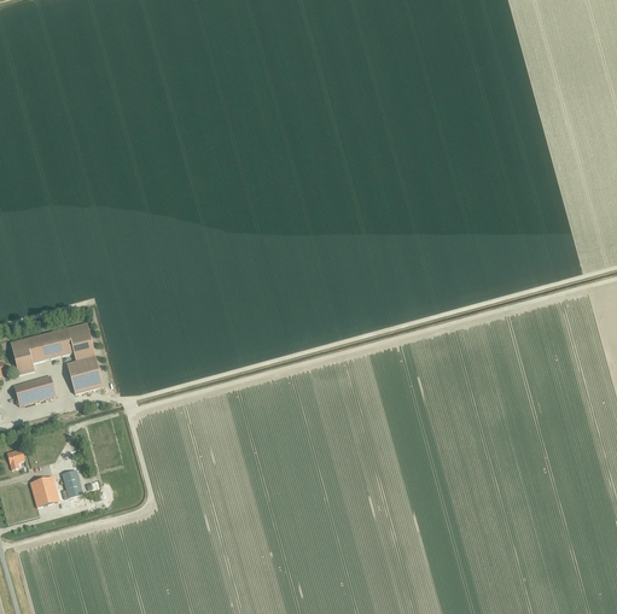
[(86,322),(67,328),(73,351),(75,360),(94,355),(86,322)]
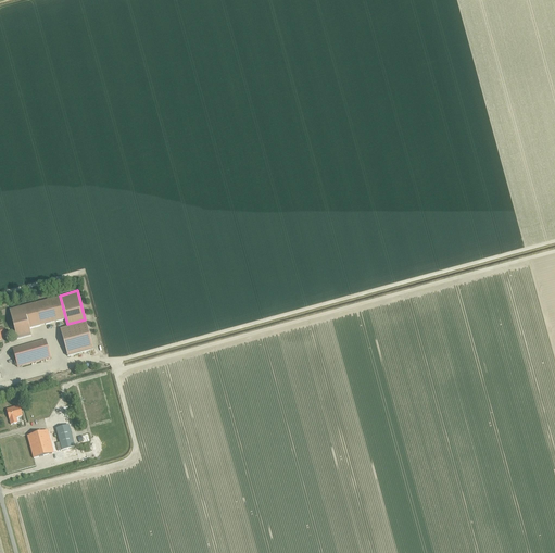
[(28,326),(65,316),(60,296),(10,308),(16,336),(23,335),(26,334),(30,332),(30,331),(28,326)]
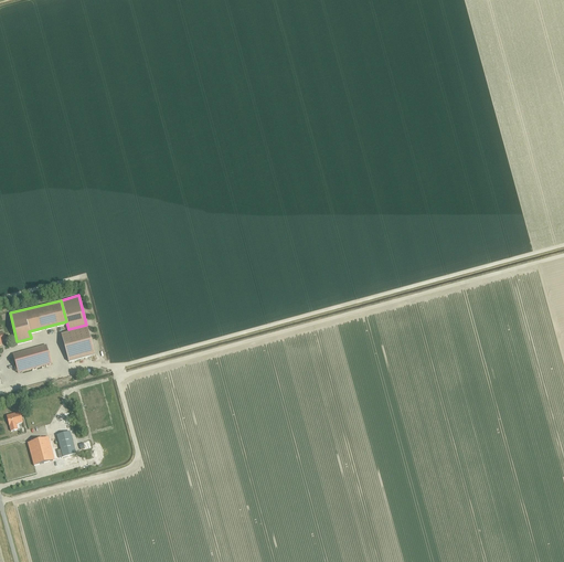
[(87,330),(86,325),(68,329),(61,331),(67,359),(87,353),(94,352),(87,330)]
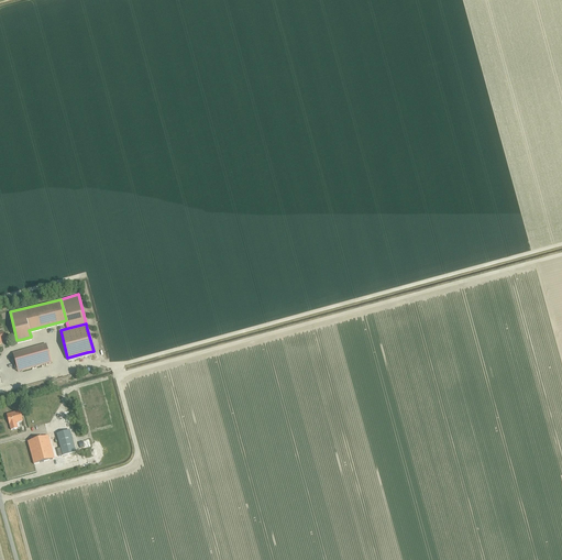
[(17,369),(50,360),(45,341),(12,350),(17,369)]
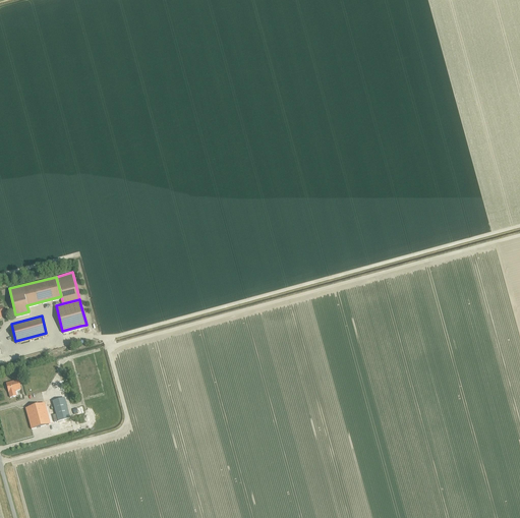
[(13,389),(19,387),(17,378),(5,381),(8,390),(9,395),(15,393),(13,389)]
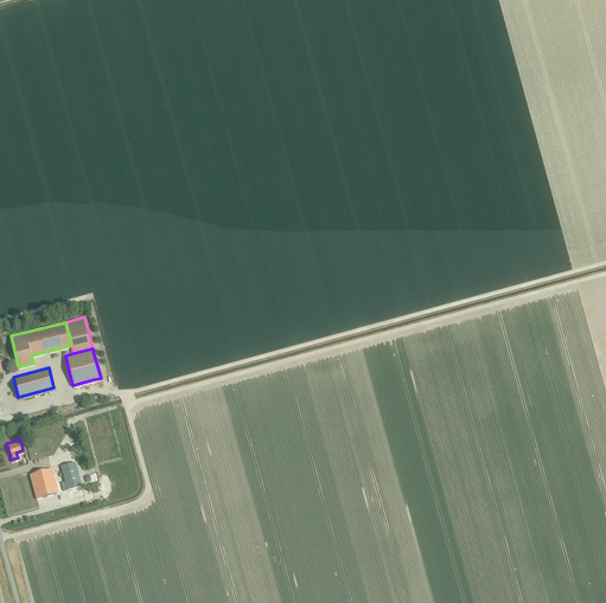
[(59,464),(64,480),(67,487),(80,483),(74,461),(59,464)]
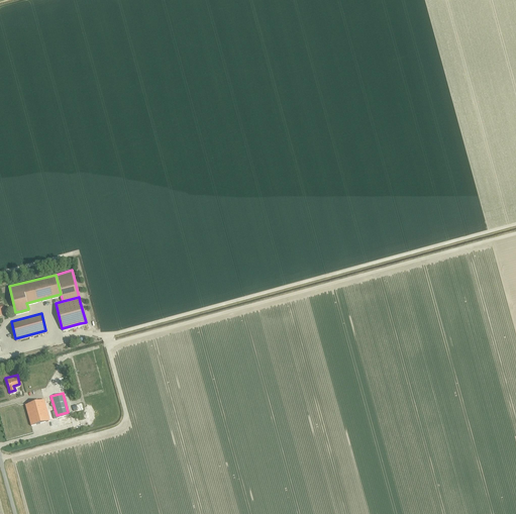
[(24,403),(26,409),(30,423),(48,418),(43,398),(24,403)]
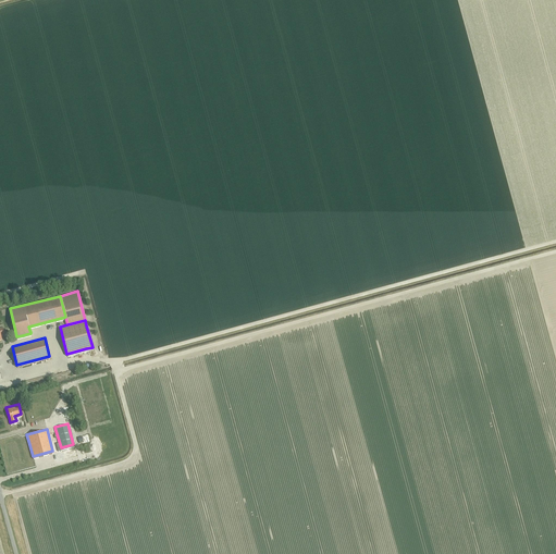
All buildings are outlined.
